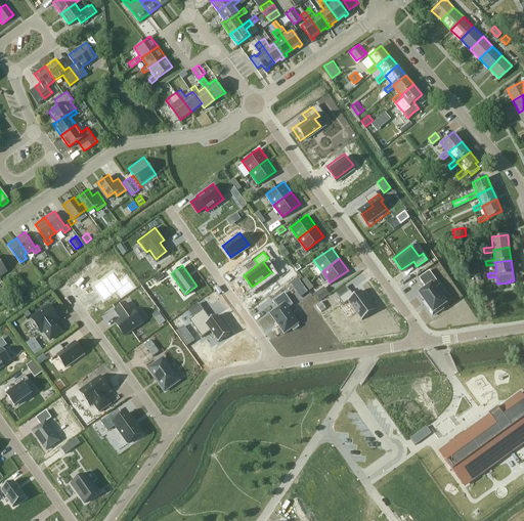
[(430,268),(419,276),(427,287),(420,292),(429,304),(427,305),(433,313),(443,306),(442,304),(446,302),(435,287),(440,283),(430,268)]
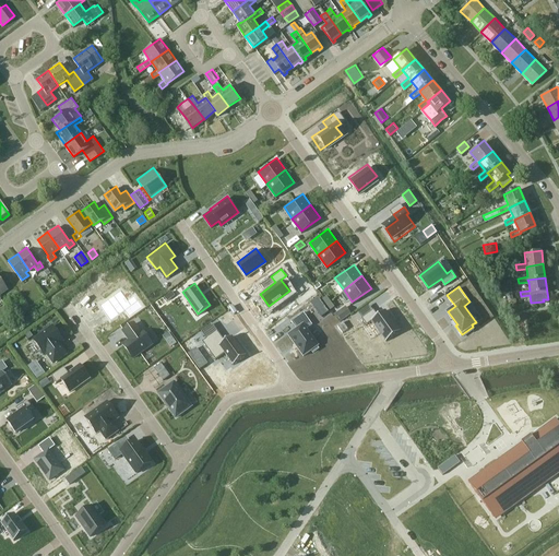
[(128,297),(121,287),(99,303),(110,318),(126,308),(130,314),(143,304),(134,293),(128,297)]
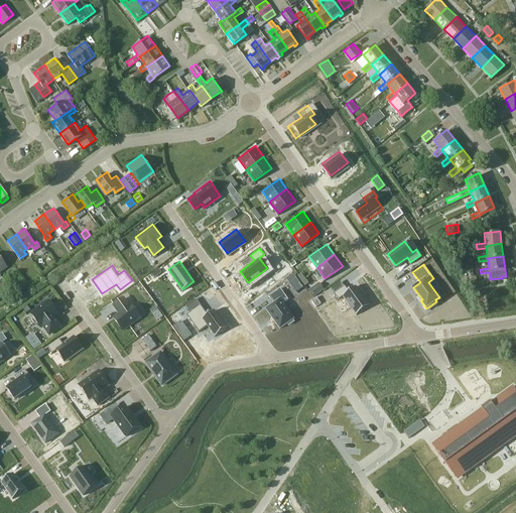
[(296,290),(303,285),(293,272),(287,277),(296,290)]
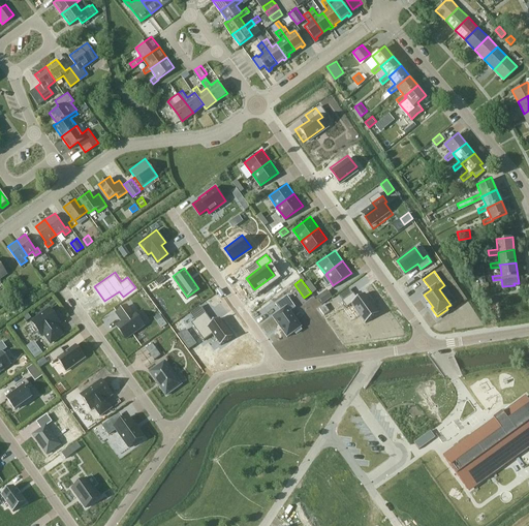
[(327,288),(316,296),(321,302),(331,295),(327,288)]
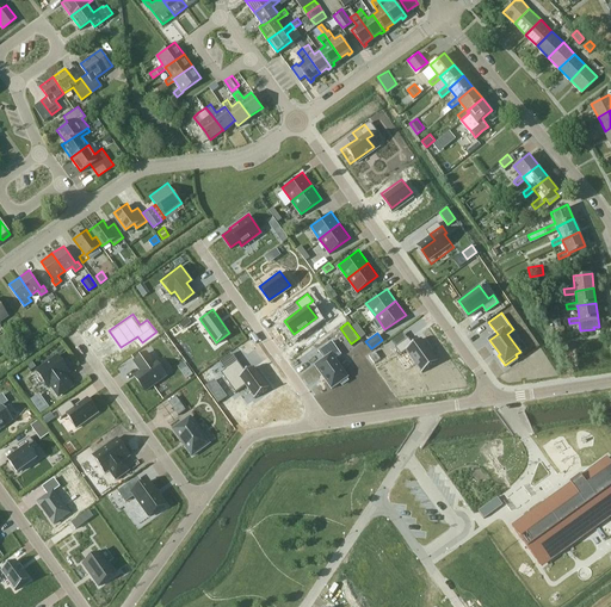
[(323,357),(315,364),(332,386),(340,381),(341,383),(347,378),(346,376),(347,375),(334,357),(341,352),(332,339),(318,348),(323,357)]
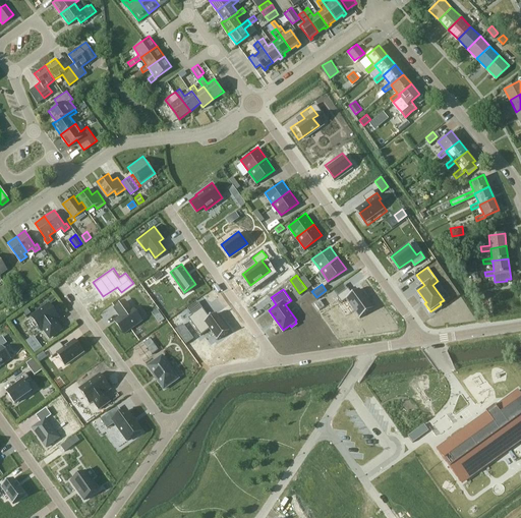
[(377,312),(362,293),(355,298),(352,292),(341,300),(345,307),(350,303),(363,322),(377,312)]
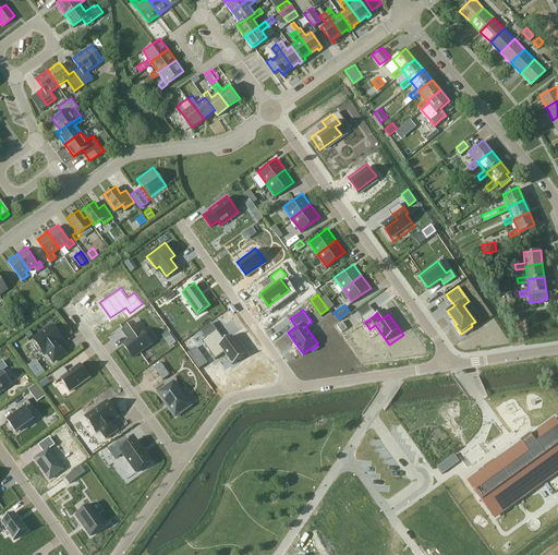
[(347,326),(342,320),(337,323),(341,330),(347,326)]
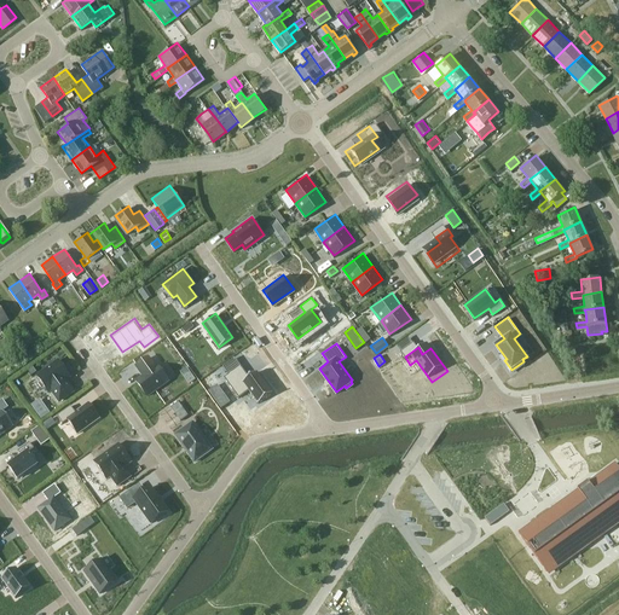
[(144,373),(137,378),(148,394),(168,378),(157,364),(155,365),(148,355),(137,364),(137,365),(138,365),(142,370),(140,370),(142,371),(143,370),(144,373)]
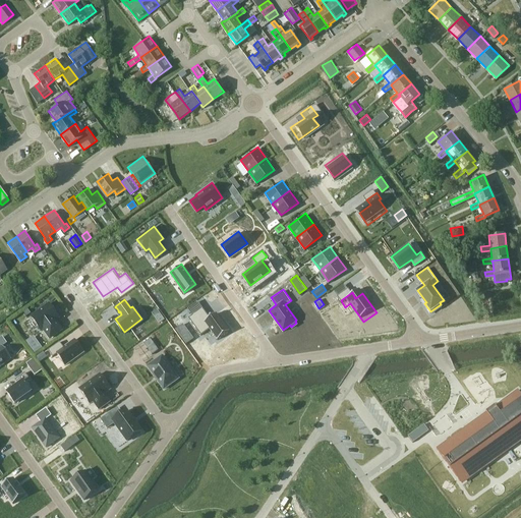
[(50,336),(61,328),(54,318),(58,315),(49,302),(32,314),(41,328),(43,326),(50,336)]
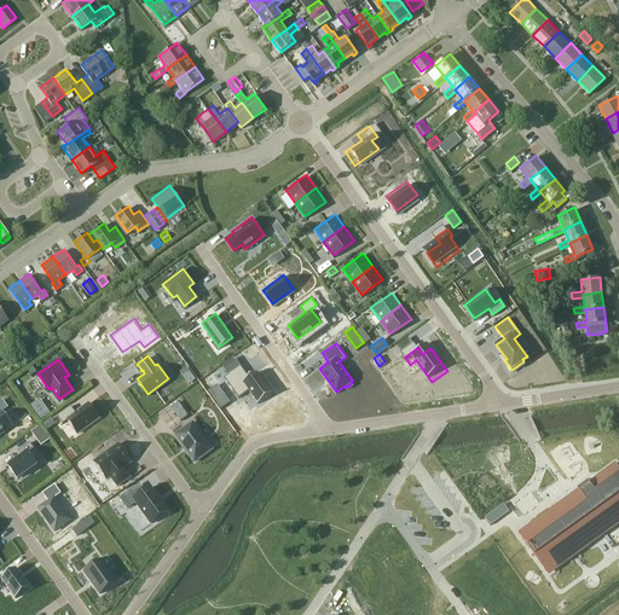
[(272,392),(256,370),(249,376),(241,364),(224,376),(238,395),(249,388),(259,401),(272,392)]
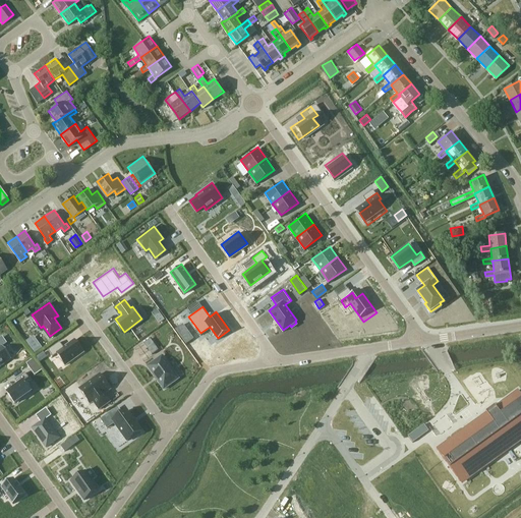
[(0,364),(10,357),(1,344),(6,341),(2,335),(0,336),(0,364)]
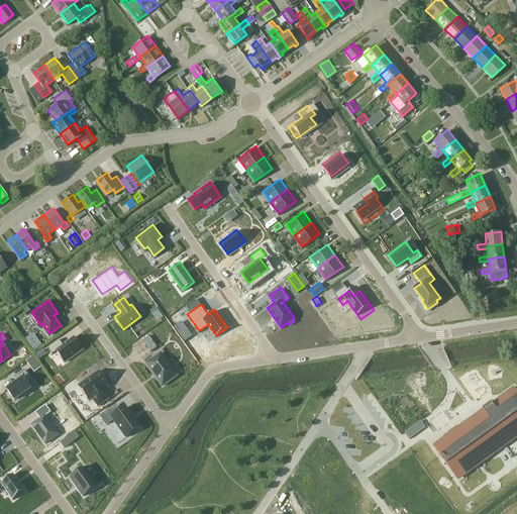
[(148,333),(142,338),(150,349),(157,345),(148,333)]
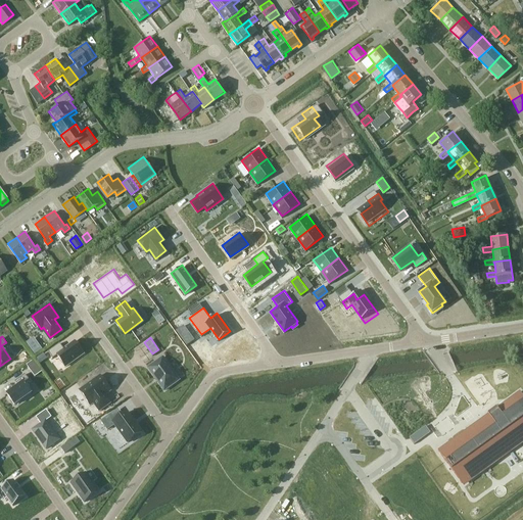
[(59,341),(48,349),(53,357),(56,353),(64,365),(84,351),(75,339),(63,347),(59,341)]
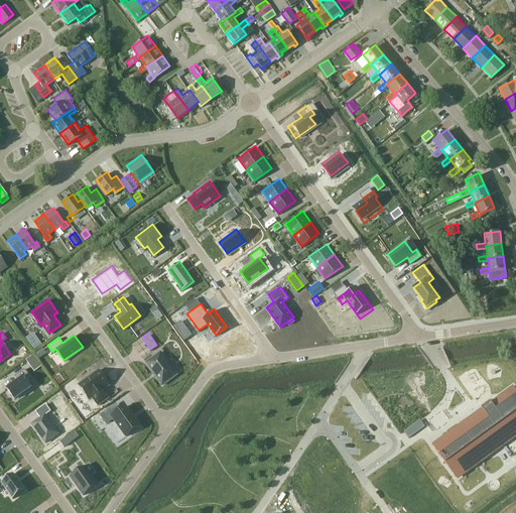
[(31,343),(34,348),(44,341),(40,336),(31,343)]
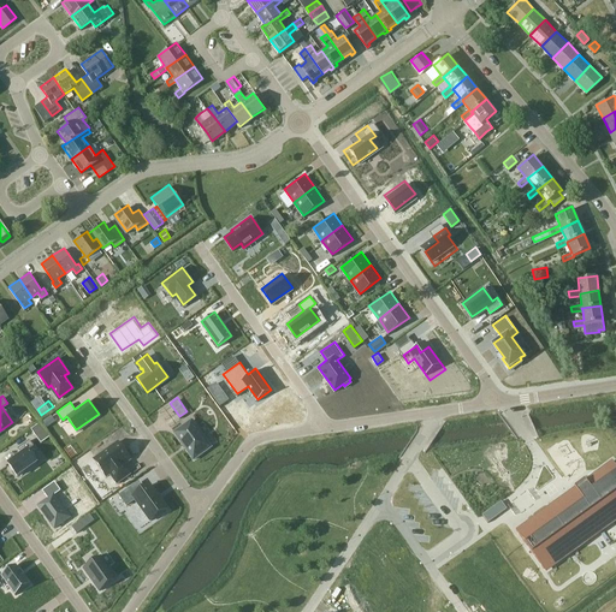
[(191,419),(175,431),(194,457),(211,445),(191,419)]
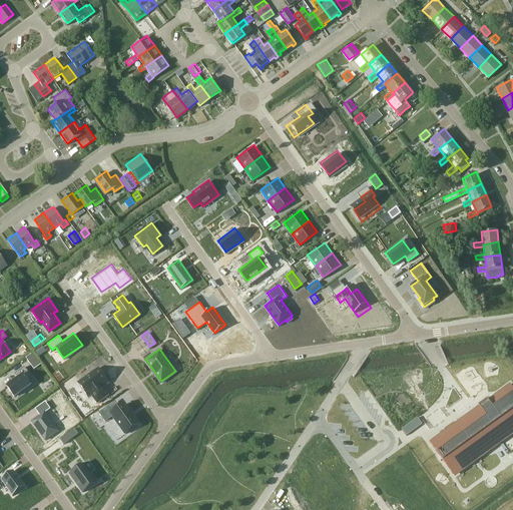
[(26,356),(34,367),(41,362),(33,351),(26,356)]
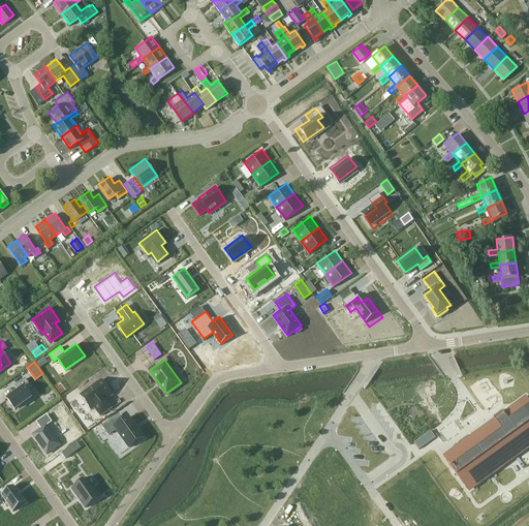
[(32,385),(25,376),(14,383),(19,389),(7,397),(14,407),(32,395),(27,389),(32,385)]
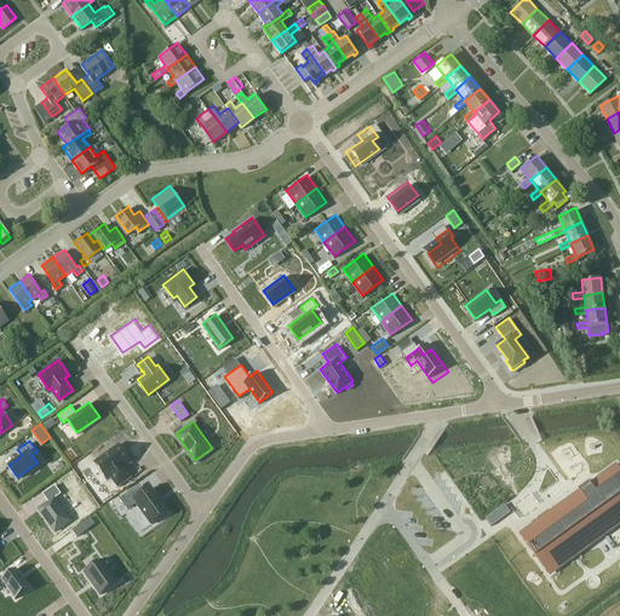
[(119,443),(95,460),(107,477),(110,475),(118,484),(130,475),(124,465),(131,460),(119,443)]
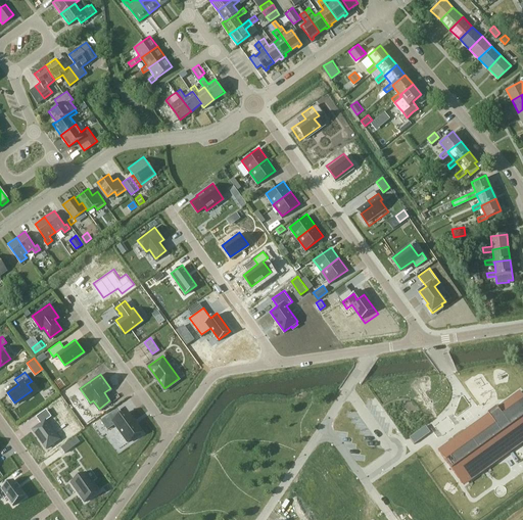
[(440,446),(438,448),(462,481),(498,454),(501,458),(512,450),(510,446),(522,436),(522,393),(520,389),(502,403),(488,413),(487,413),(489,415),(475,426),(473,423),(466,428),(453,437),(440,446)]
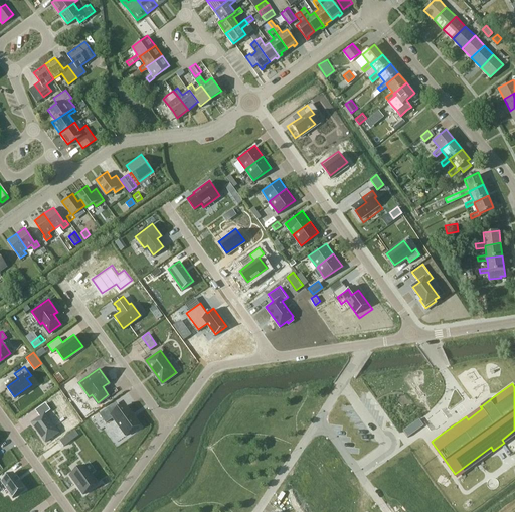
[(40,415),(32,421),(45,440),(57,431),(44,412),(50,408),(45,401),(35,408),(40,415)]
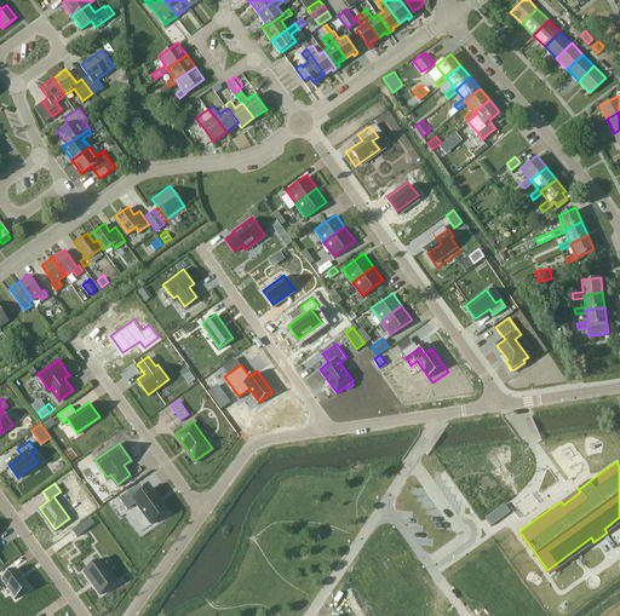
[(135,487),(120,496),(127,506),(136,500),(151,522),(167,511),(150,485),(139,494),(135,487)]
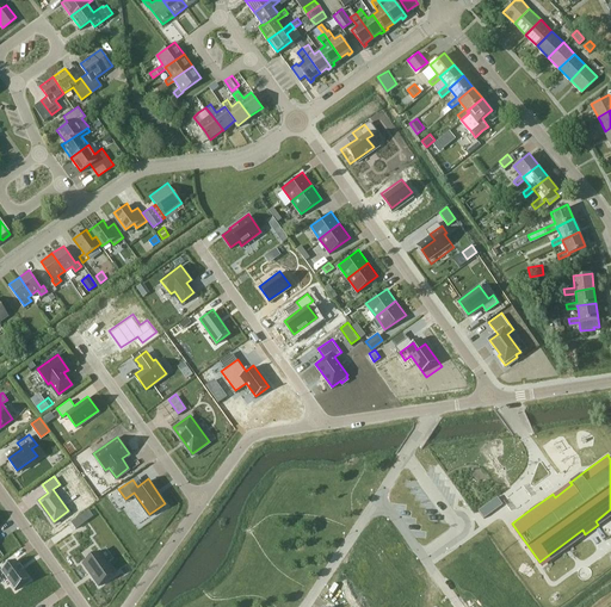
[(498,494),(477,508),(483,516),(503,502),(498,494)]
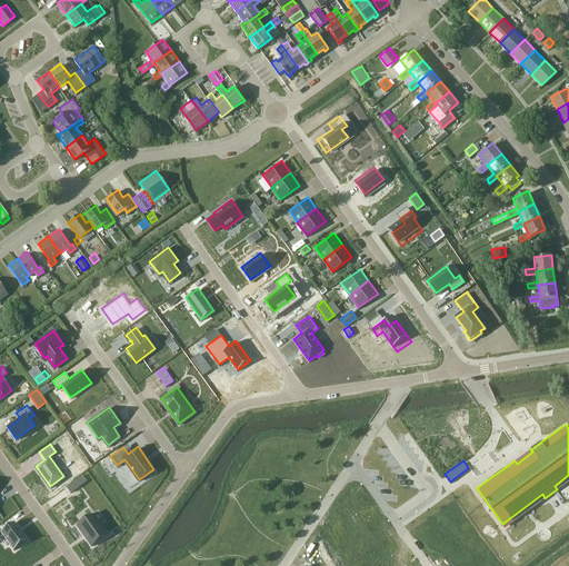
[(76,478),(66,485),(70,492),(80,485),(76,478)]
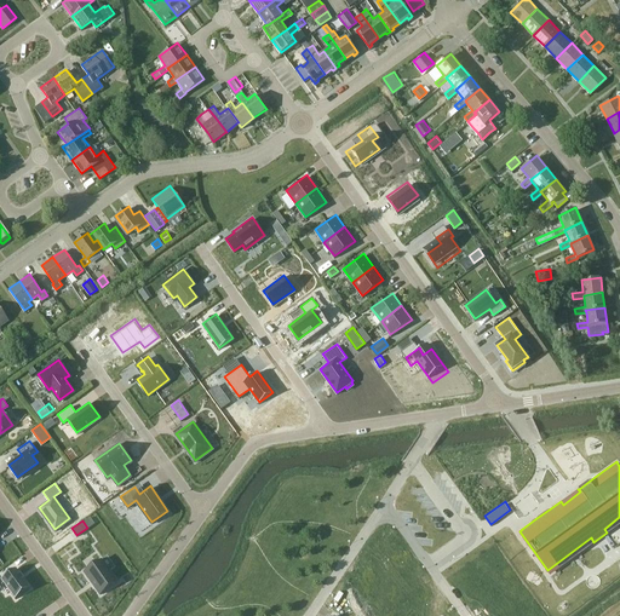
[(102,559),(85,571),(101,593),(118,581),(102,559)]
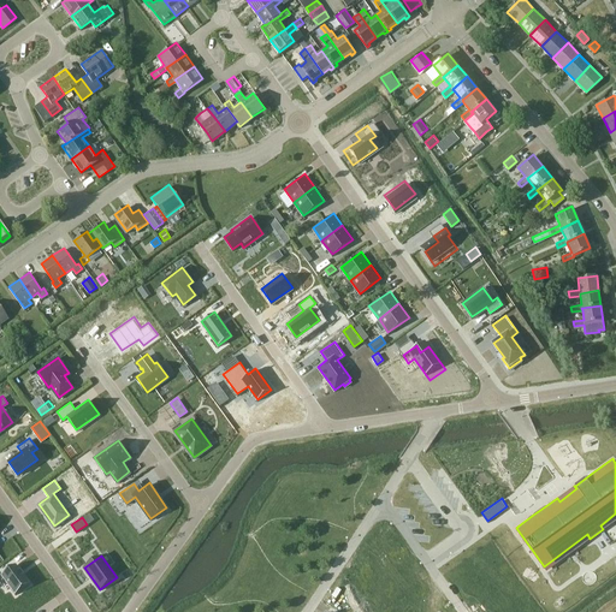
[(16,563),(1,574),(15,593),(30,582),(16,563)]
